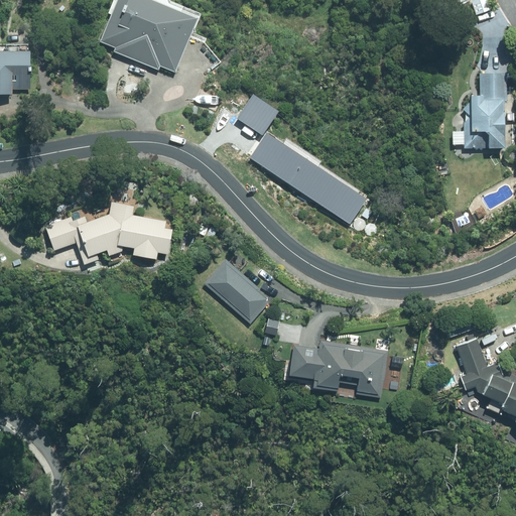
[(197,22),(143,0),(115,0),(97,43),(113,50),(112,52),(157,72),(159,68),(174,75),(197,22)]
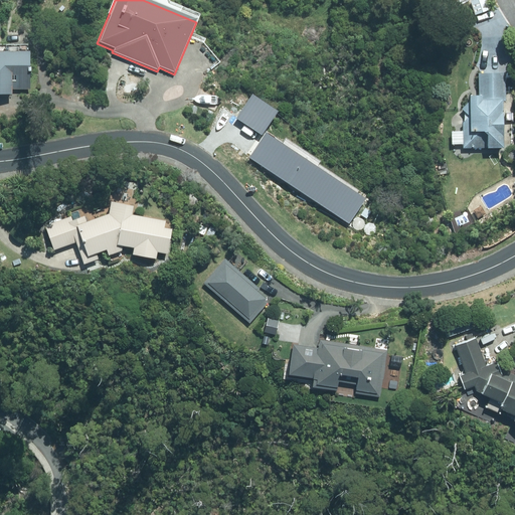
[(0,97),(11,97),(10,91),(29,91),(27,54),(0,54),(0,97)]
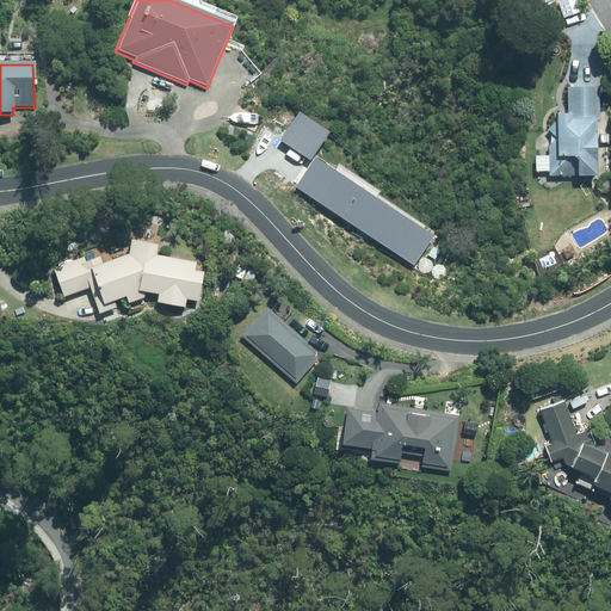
[(597,124),(597,91),(565,92),(566,117),(554,117),(554,122),(553,125),(545,135),(545,136),(553,144),(547,152),(545,153),(545,185),(574,184),(593,184),(592,148),(592,141),(591,141),(591,128),(592,128),(597,128),(597,124)]
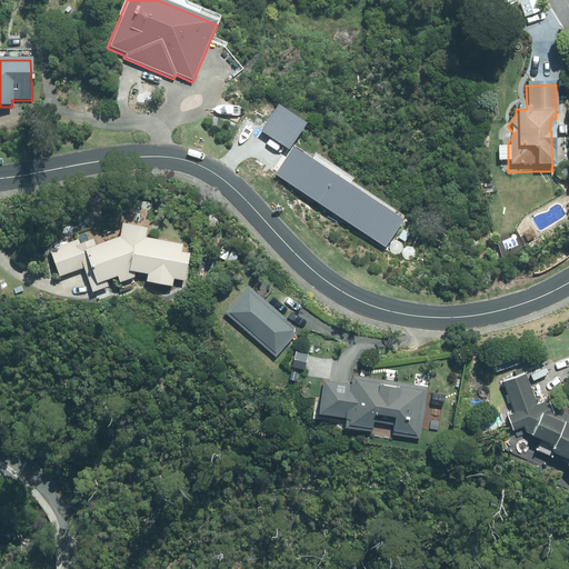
[(48,252),(58,278),(82,269),(92,295),(107,288),(105,282),(117,278),(119,285),(136,279),(133,275),(147,277),(145,285),(171,289),(172,281),(183,282),(188,255),(179,253),(180,246),(145,240),(147,230),(121,226),(119,238),(96,248),(92,240),(80,246),(78,241),(48,252)]
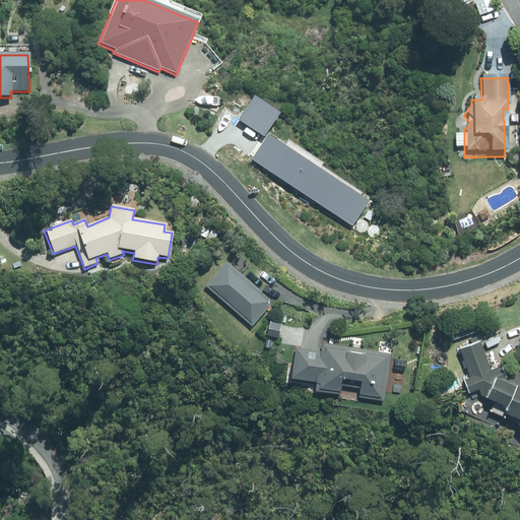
[(212,230),(207,239),(213,242),(217,234),(212,230)]
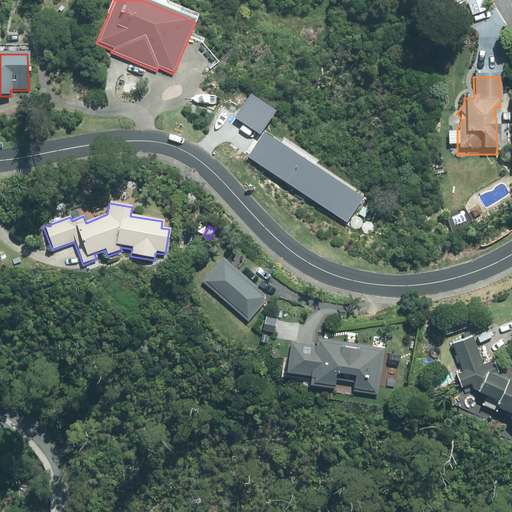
[(265,303),(262,301),(264,299),(254,291),(257,288),(223,259),(202,283),(247,323),(265,303)]
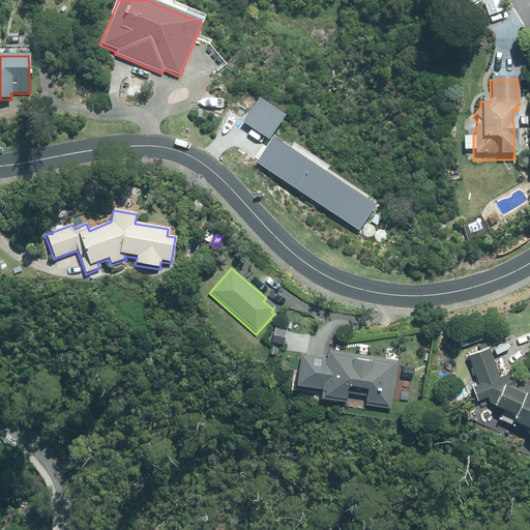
[(502,403),(496,415),(507,421),(511,414),(526,421),(524,425),(529,428),(529,389),(513,382),(512,384),(508,382),(511,381),(507,370),(496,373),(486,343),(465,350),(475,380),(470,383),(474,396),(484,392),(487,399),(490,400),(491,398),(502,403)]
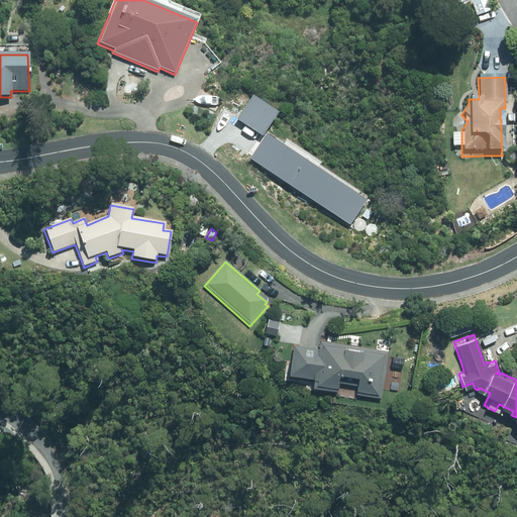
[(358,382),(356,397),(381,400),(388,352),(320,343),(319,351),(293,347),(289,378),(314,382),(312,391),(336,394),(338,379),(358,382)]
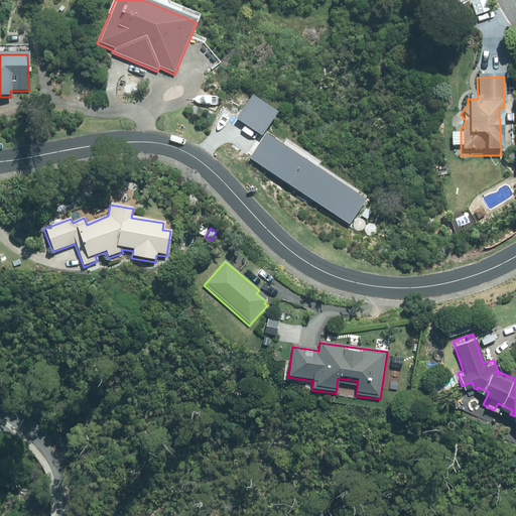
[(278,370),(275,375),(281,378),(284,373),(278,370)]
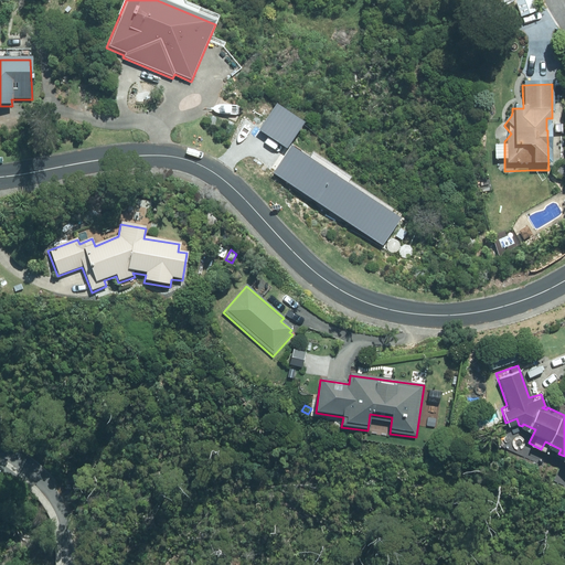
[(435,415),(426,414),(425,423),(434,424),(435,415)]
